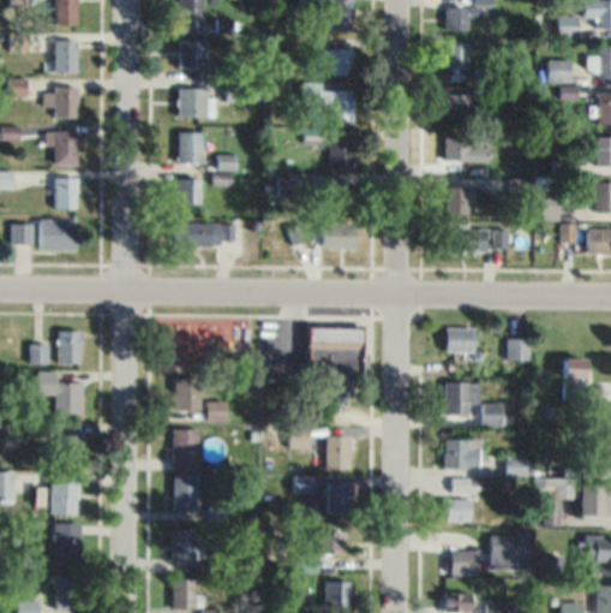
[(78,0),(57,0),(58,25),(79,25),(78,0)]
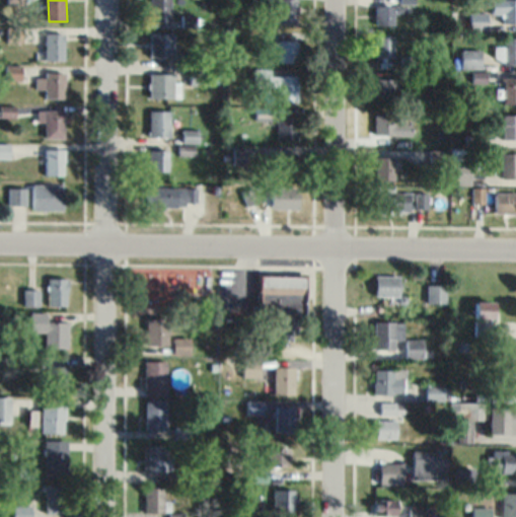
[(151,0),(151,21),(172,21),(171,0),(151,0)]
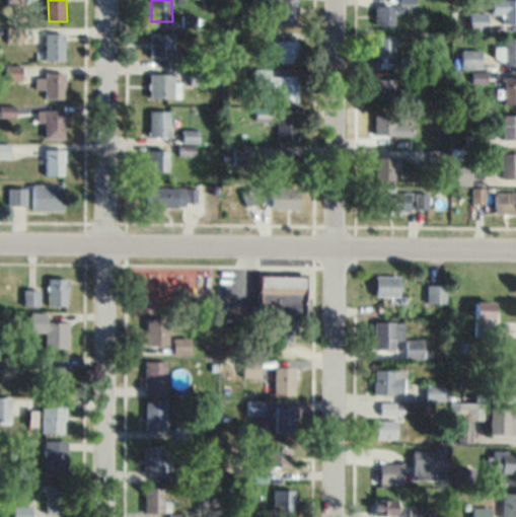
[(299,26),(298,0),(279,0),(280,26),(299,26)]
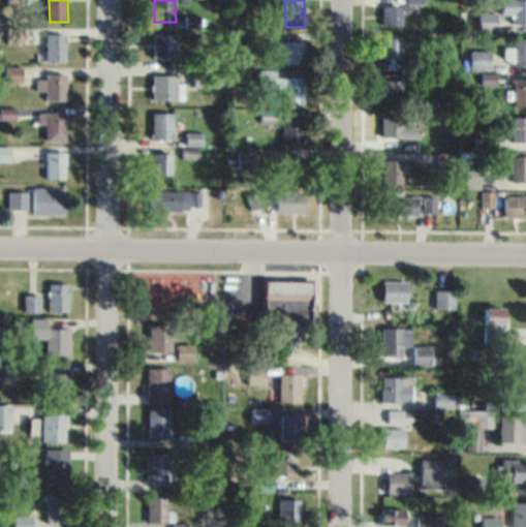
[(525,0),(501,0),(502,16),(514,16),(514,25),(525,24),(525,0)]
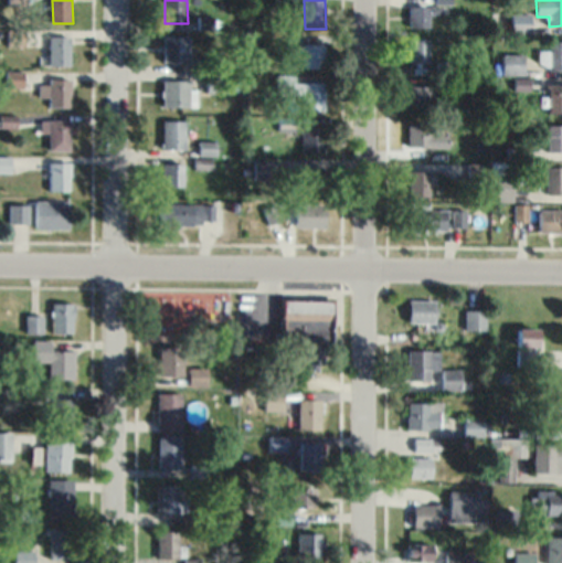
[(411,29),(433,29),(433,8),(411,7),(411,29)]
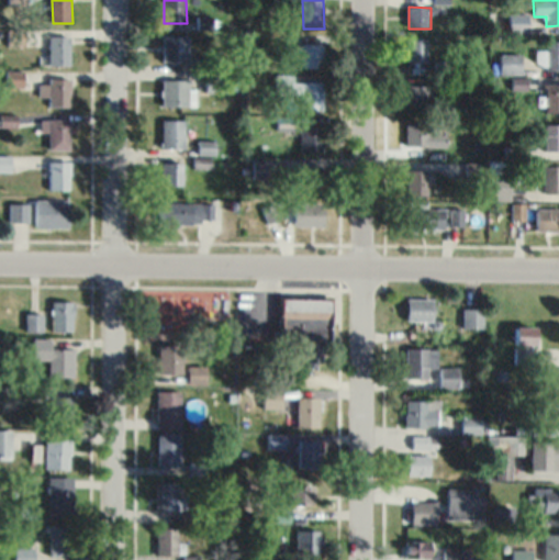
[(509,34),(529,34),(529,15),(509,15),(509,34)]
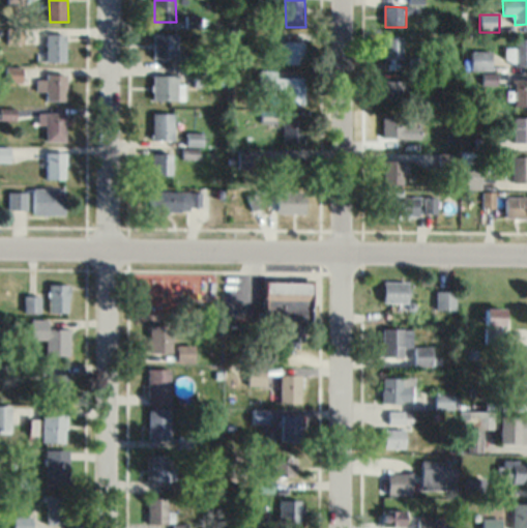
[(49,34),(49,62),(67,62),(67,34),(49,34)]
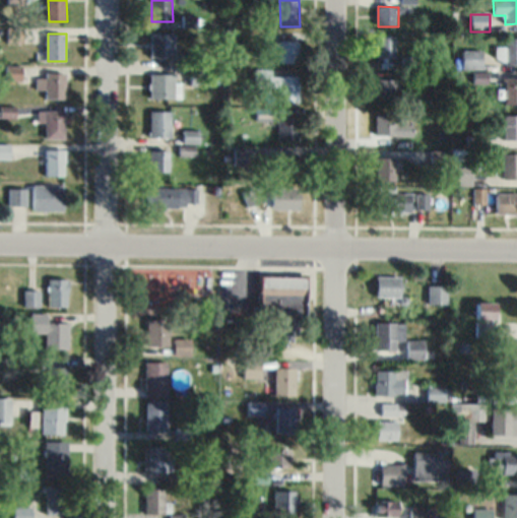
[(151,59),(176,59),(176,35),(151,35),(151,59)]
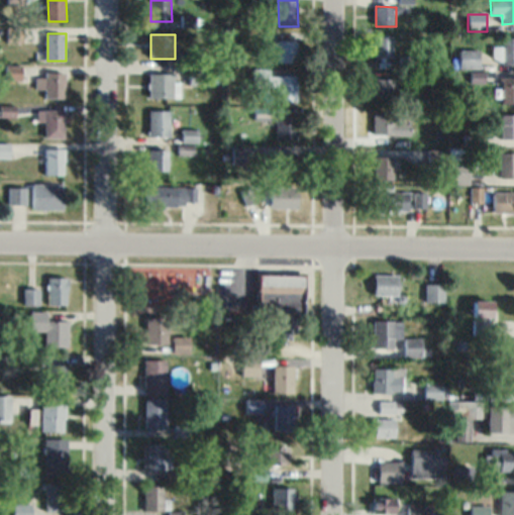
[(376,59),(394,59),(394,36),(376,36),(376,59)]
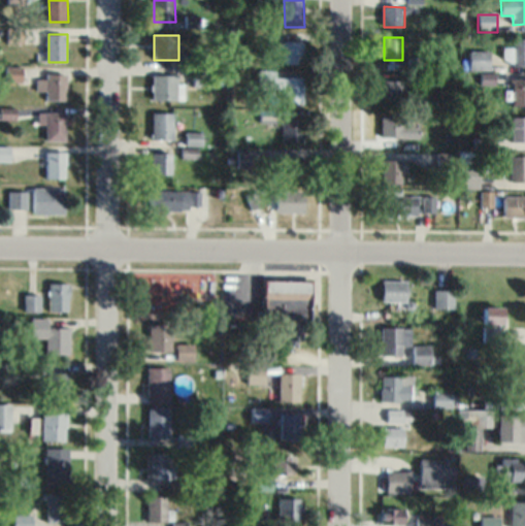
[(515,48),(504,48),(504,66),(524,65),(524,38),(515,39),(515,48)]
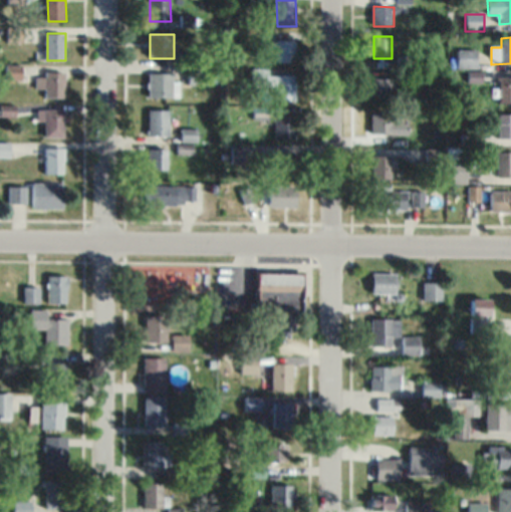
[(296,41),(274,41),(274,63),(296,63),(296,41)]
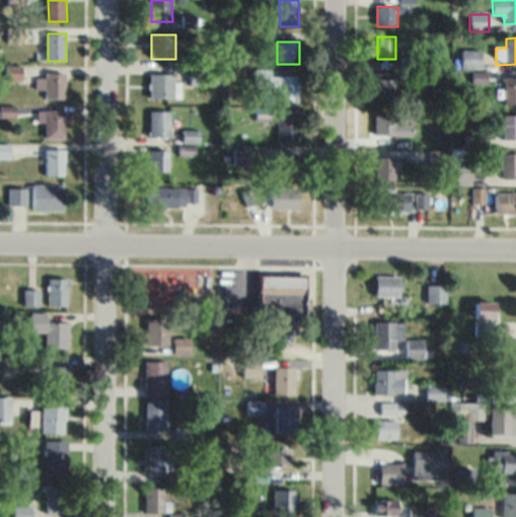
[(460,69),(482,69),(482,52),(460,52),(460,69)]
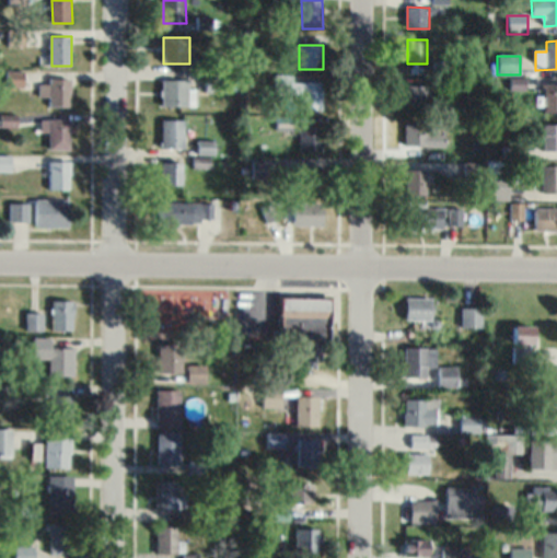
[(433,62),(433,77),(451,77),(451,62),(433,62)]
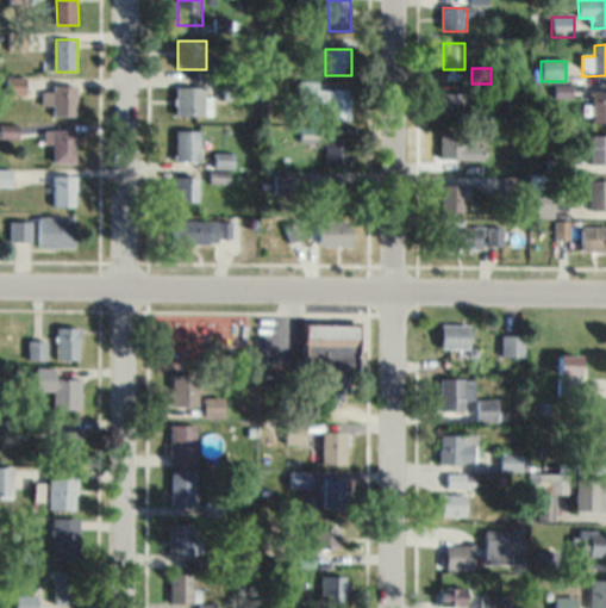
[(77,117),(77,87),(55,87),(55,97),(47,97),(47,104),(55,104),(55,117),(77,117)]
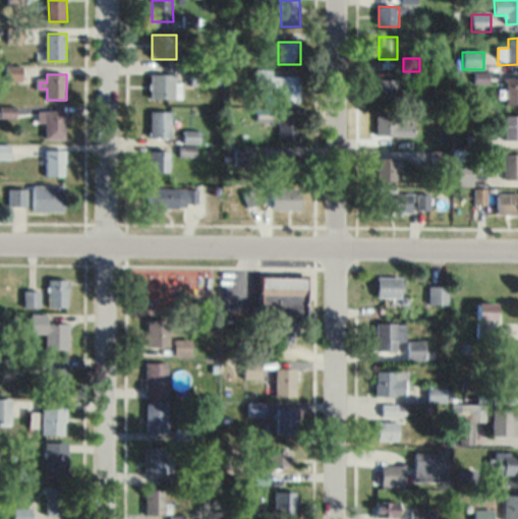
[(175,75),(152,75),(152,101),(182,101),(182,85),(175,85),(175,75)]
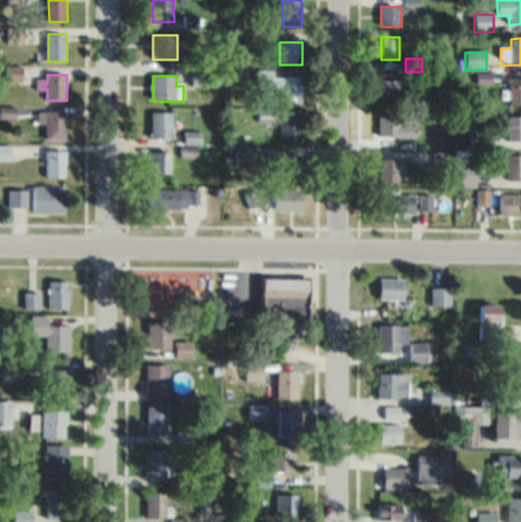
[(302,78),(278,78),(278,103),(302,103),(302,78)]
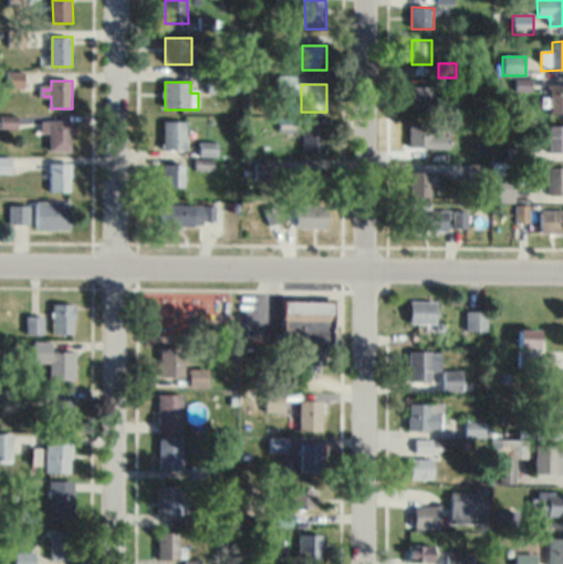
[(562,85),(550,85),(550,115),(562,114),(562,85)]
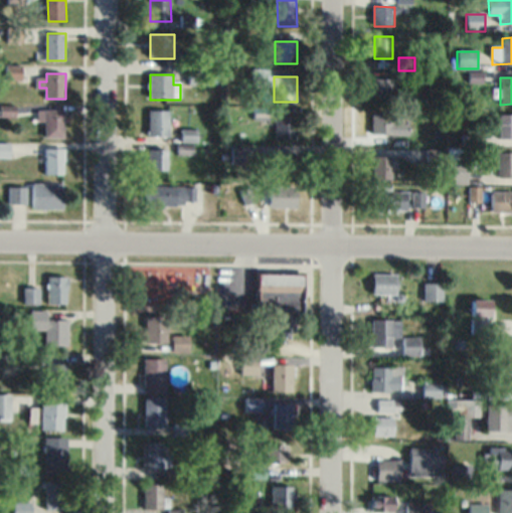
[(374,79),(374,99),(394,99),(394,92),(407,92),(407,79),(374,79)]
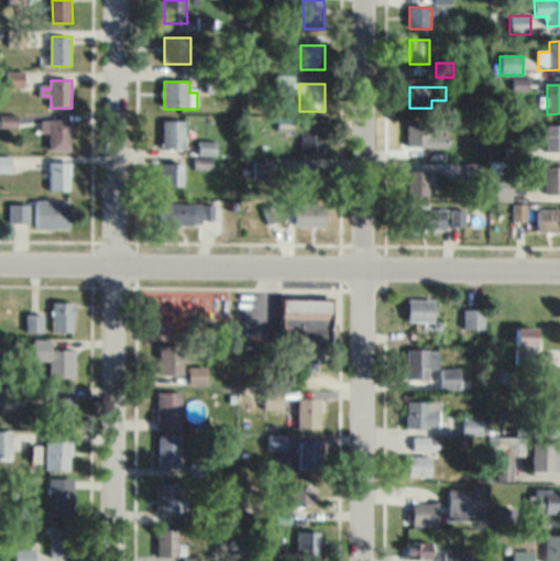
[(50,120),(50,152),(72,152),(72,120),(50,120)]
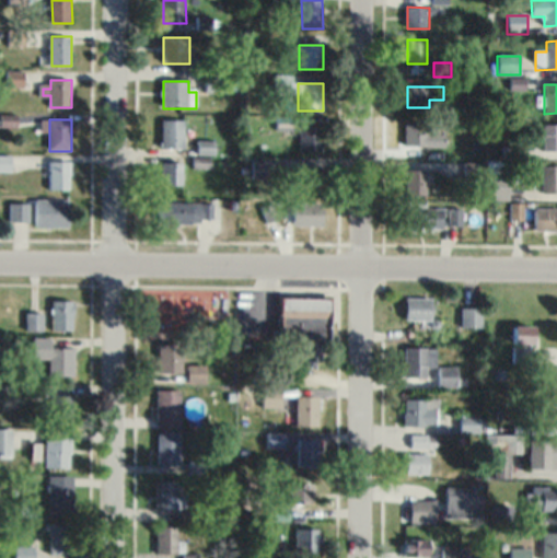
[(163,120),(163,149),(185,149),(185,120),(163,120)]
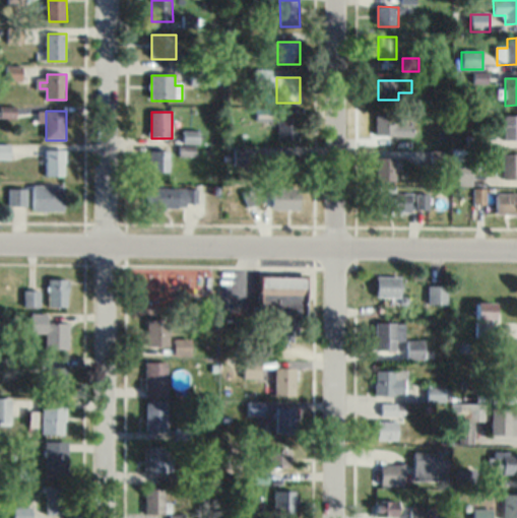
[(414,137),(414,125),(397,125),(397,115),(377,115),(377,137),(414,137)]
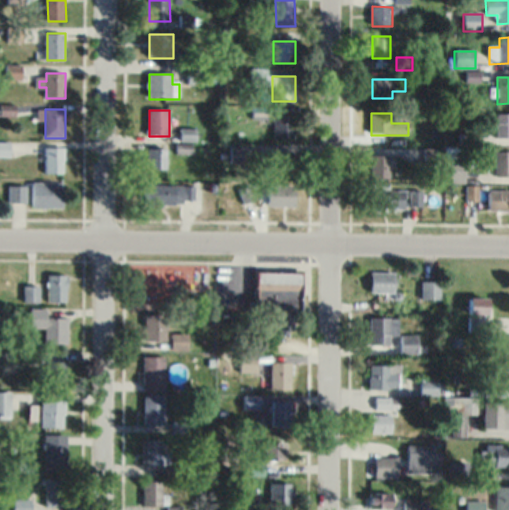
[(508,114),(496,114),(496,139),(508,139),(508,114)]
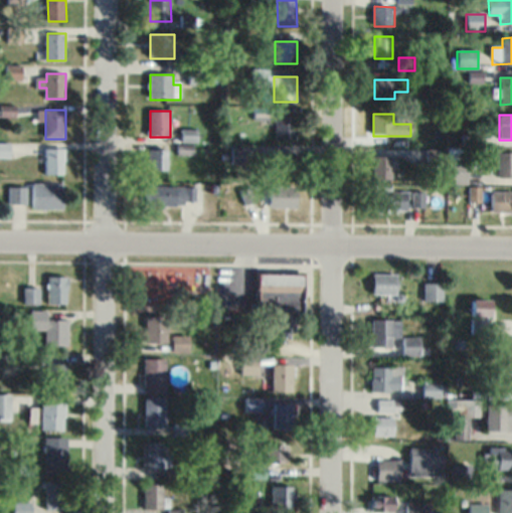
[(276,141),(297,141),(297,116),(276,116),(276,141)]
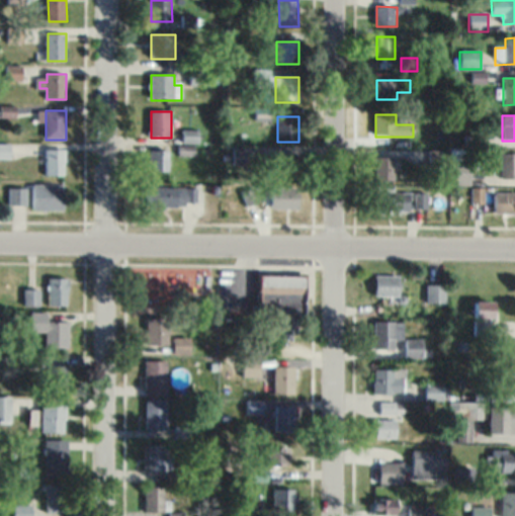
[(182,144),(198,144),(198,132),(182,132),(182,144)]
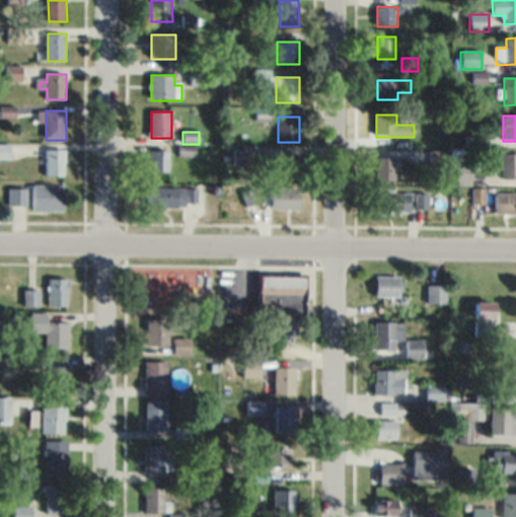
[(12,145),(0,144),(0,159),(12,160),(12,145)]
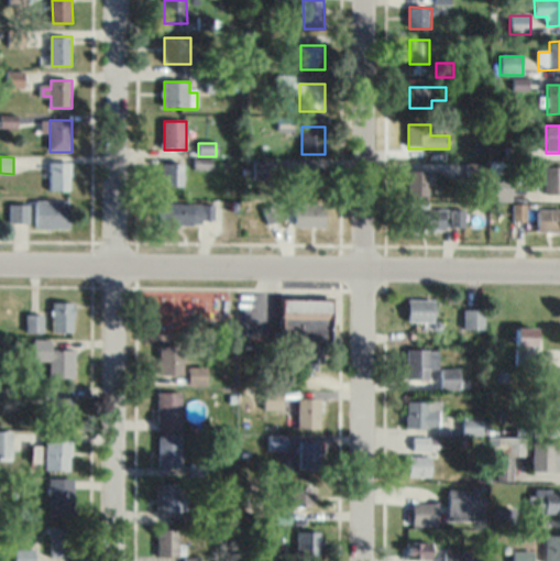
[(254,161),(254,180),(274,180),(274,161),(254,161)]
